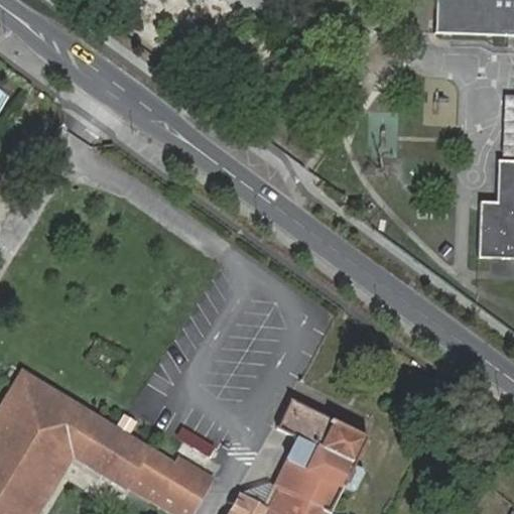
[(438,0),(437,31),(513,33),(513,0),(438,0)]
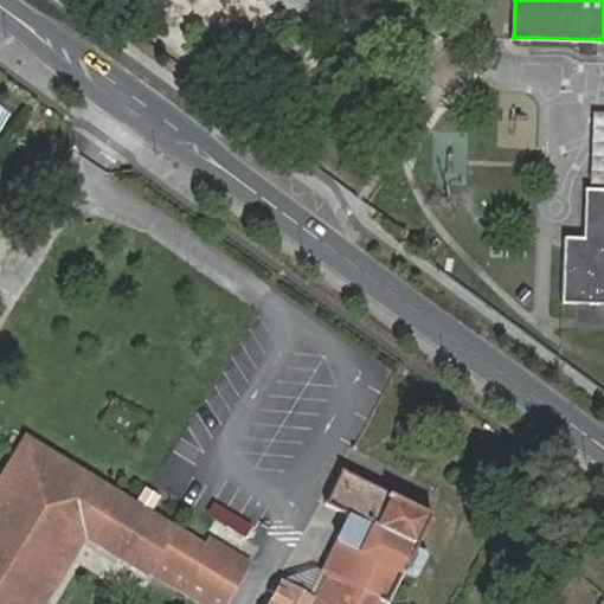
[(603,111),(589,111),(585,181),(603,182),(603,111)]
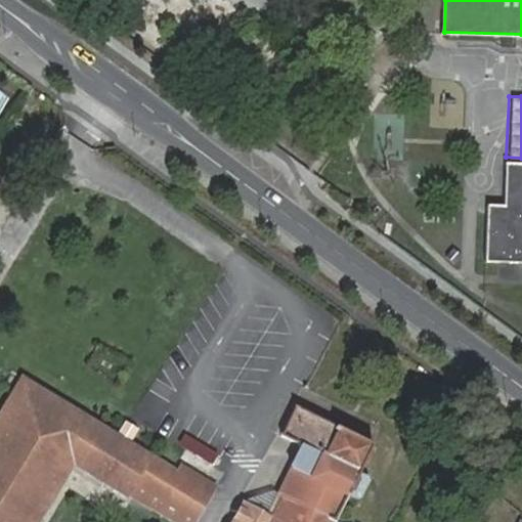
[(521,161),(507,162),(505,204),(490,204),(488,260),(521,260),(521,161)]
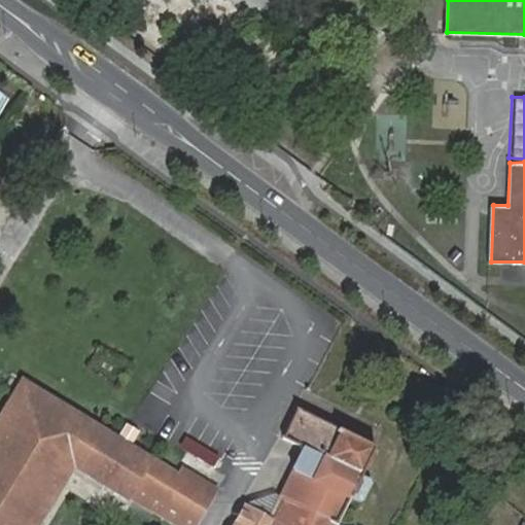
[(180,471),(24,378),(0,415),(0,524),(35,524),(74,462),(130,495),(136,485),(196,519),(216,484),(183,465),(180,471)]
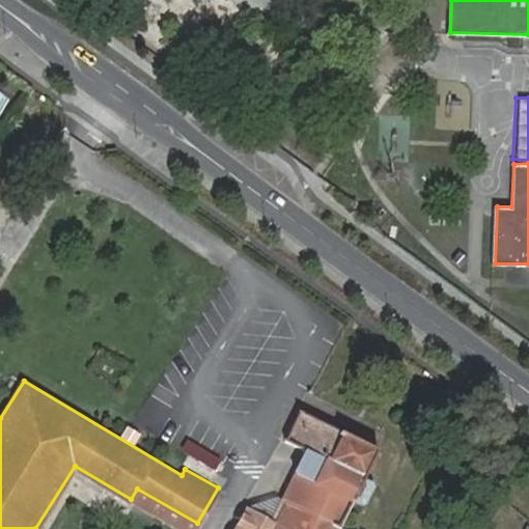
[(378,447),(301,408),(285,439),(301,447),(267,513),(246,506),(232,528),(328,528),(331,523),(340,525),(354,496),(366,500),(376,482),(363,476),(378,447)]
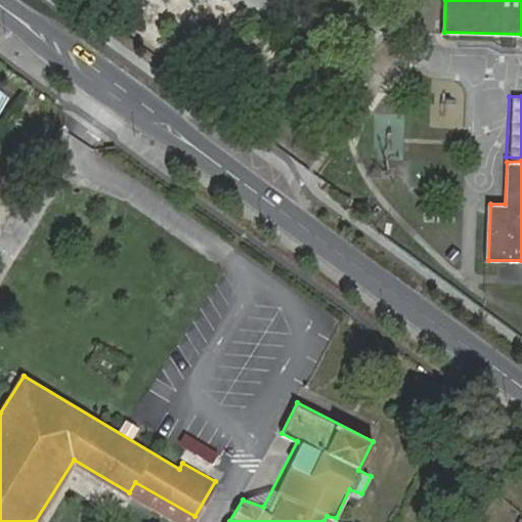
[(217,451),(182,431),(178,440),(211,460),(217,451)]
